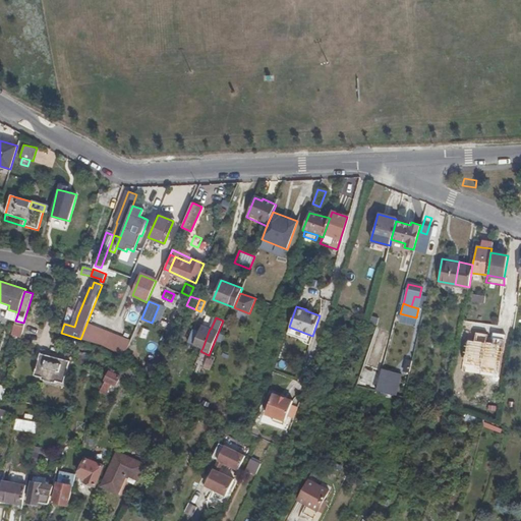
[(21,337),(24,326),(15,323),(12,334),(21,337)]
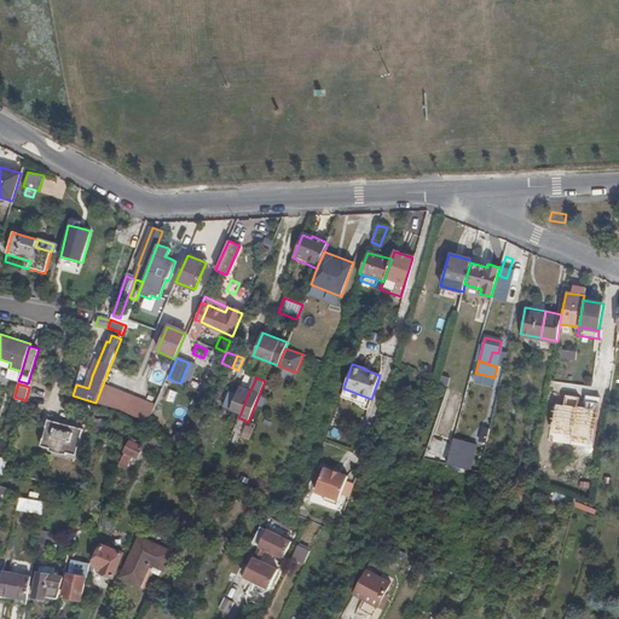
[(230,391),(223,406),(241,414),(249,391),(239,387),(237,393),(230,391)]
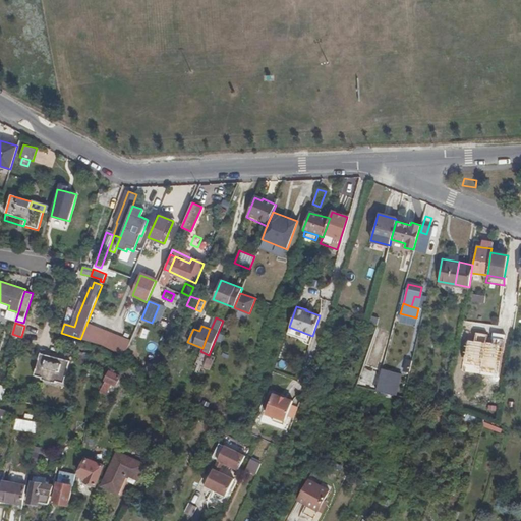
[(142,328),(139,337),(146,339),(149,330),(142,328)]
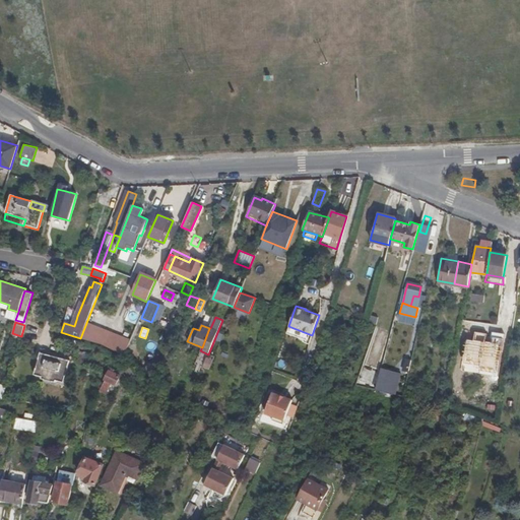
[(130,339),(109,331),(103,344),(124,355),(130,339)]
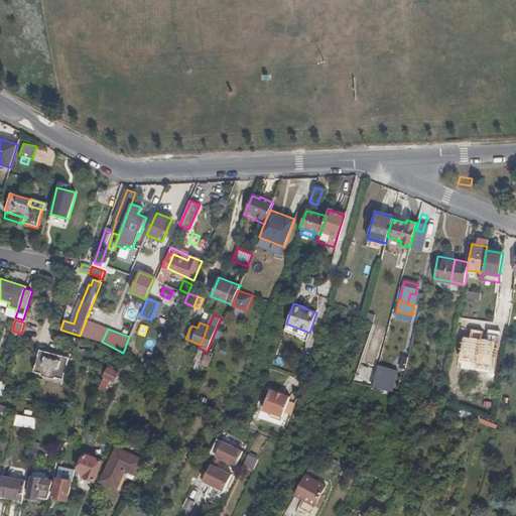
[(501,343),(471,339),(466,360),(479,362),(478,370),(495,372),(496,365),(498,365),(501,343)]
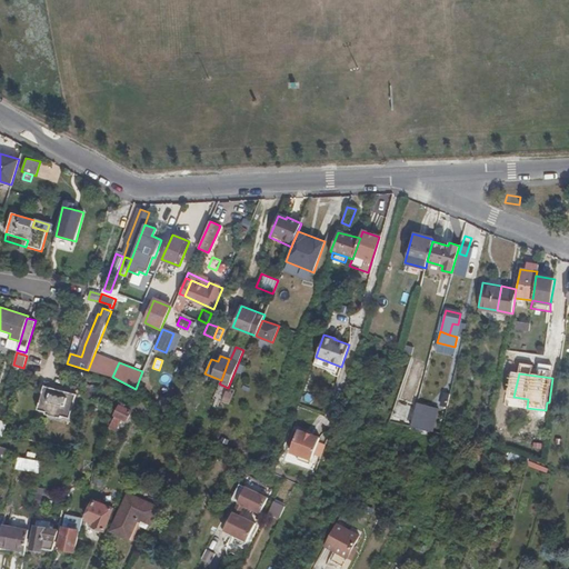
[(77,395),(45,386),(38,410),(46,412),(46,415),(61,419),(62,417),(70,419),(77,395)]
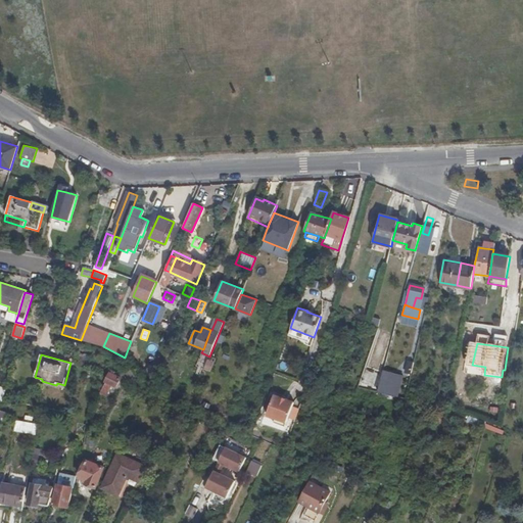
[(377,383),(380,370),(366,367),(363,380),(377,383)]
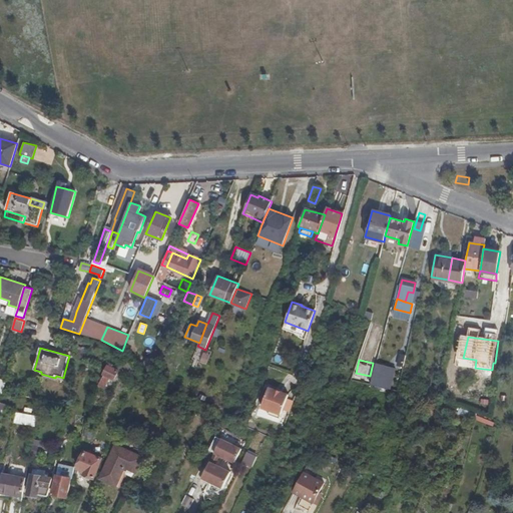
[(118,371),(108,366),(101,381),(107,384),(109,378),(114,380),(118,371)]
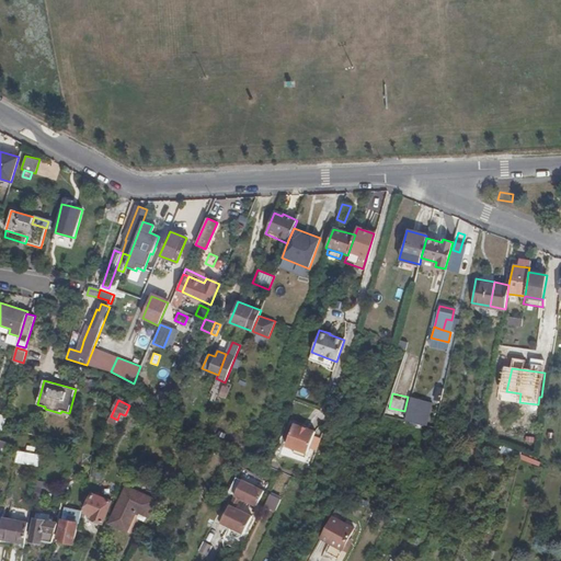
[(410,400),(405,419),(413,421),(418,402),(410,400)]
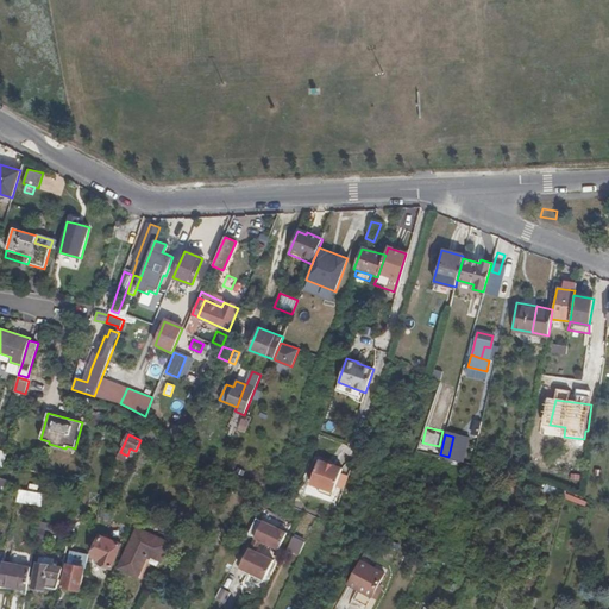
[(344,469),(321,460),(313,483),(336,491),(344,469)]
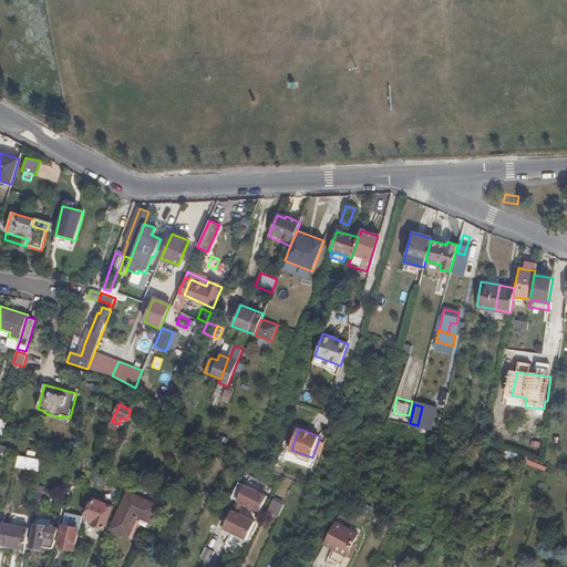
[(525,457),(513,454),(512,460),(524,464),(525,457)]
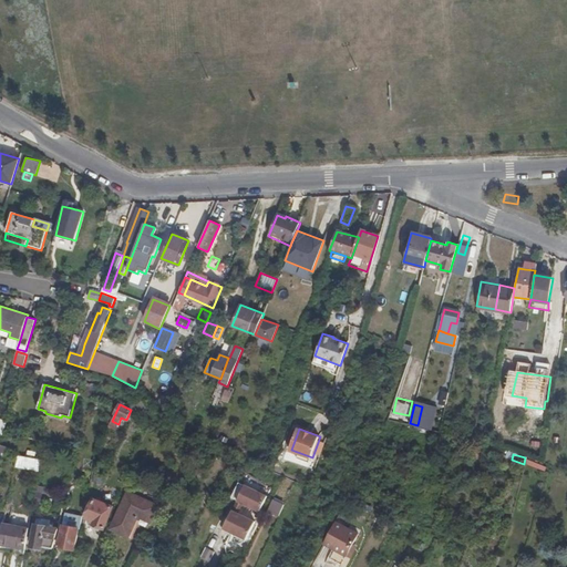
[(39,473),(41,460),(18,455),(16,468),(39,473)]
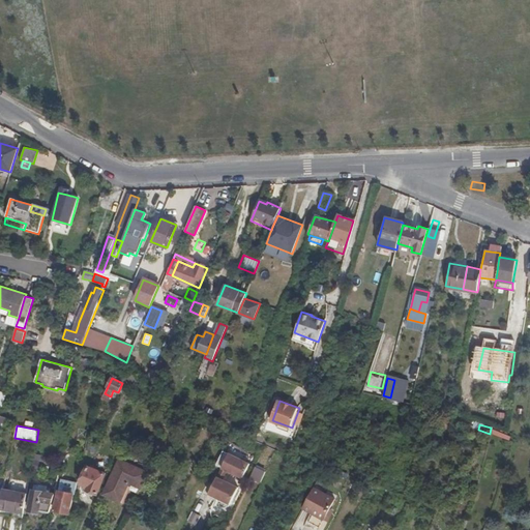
[(251,461),(224,447),(216,462),(229,468),(243,474),(251,461)]
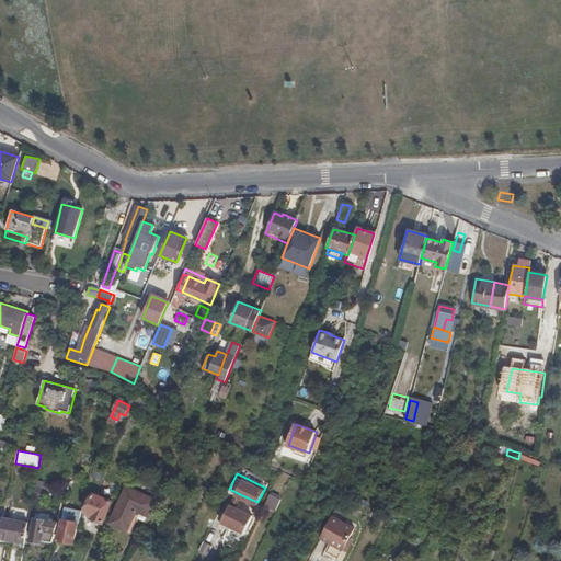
[(149,519),(159,500),(126,485),(107,525),(128,534),(137,513),(149,519)]
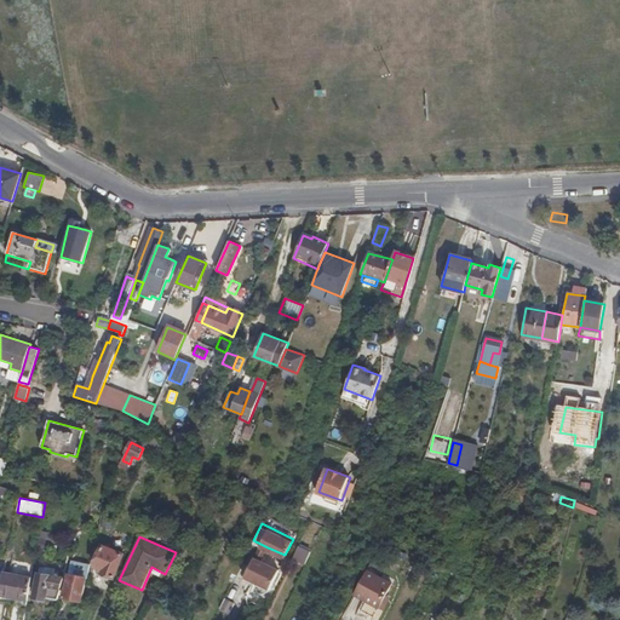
[(268,547),(253,540),(252,544),(258,546),(254,555),(262,558),(268,547)]
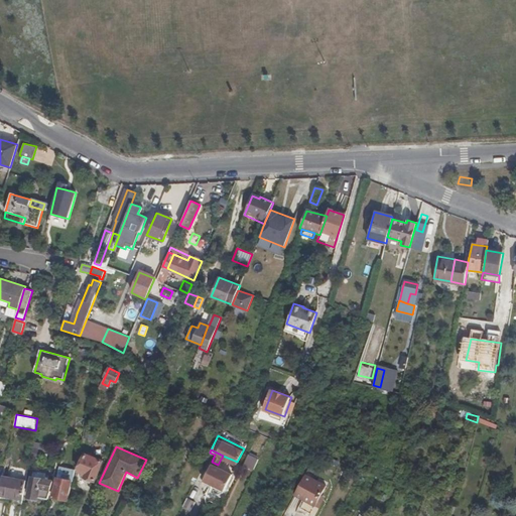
[(255,471),(260,459),(249,454),(244,466),(255,471)]
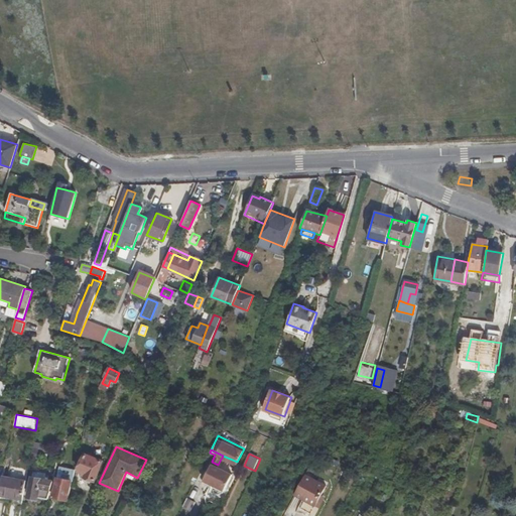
[(103,461),(85,455),(79,471),(86,474),(85,477),(96,481),(103,461)]
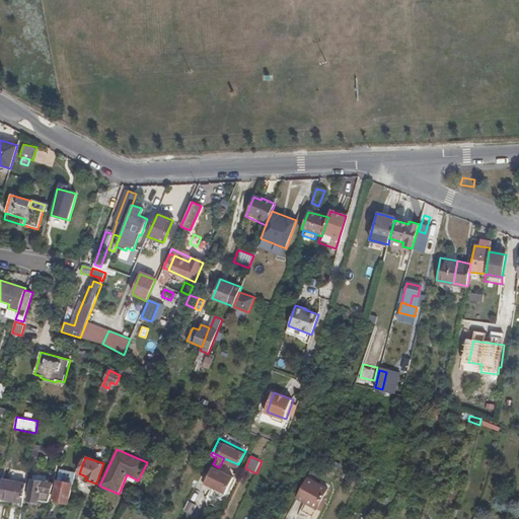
[(233,474),(219,467),(213,464),(206,480),(226,491),(233,474)]
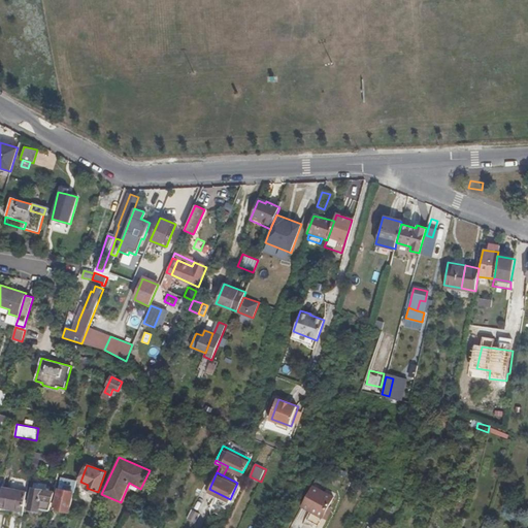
[(312,485),(301,505),(323,518),(334,496),(312,485)]
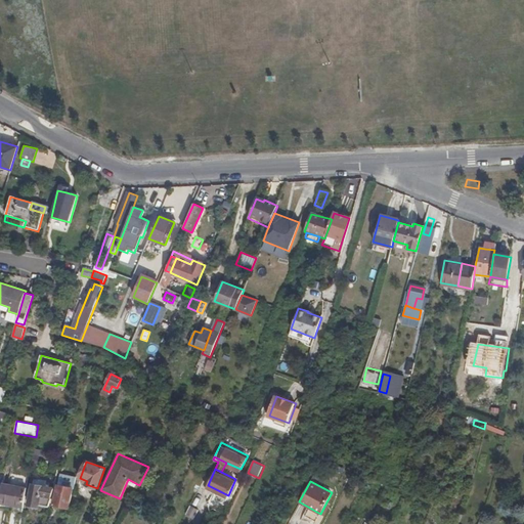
[(48,507),(54,489),(32,485),(29,504),(39,506),(39,505),(48,507)]
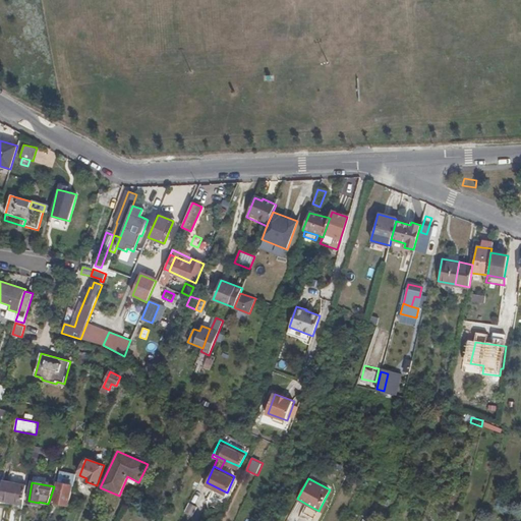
[(72,485),(58,482),(54,503),(68,506),(72,485)]
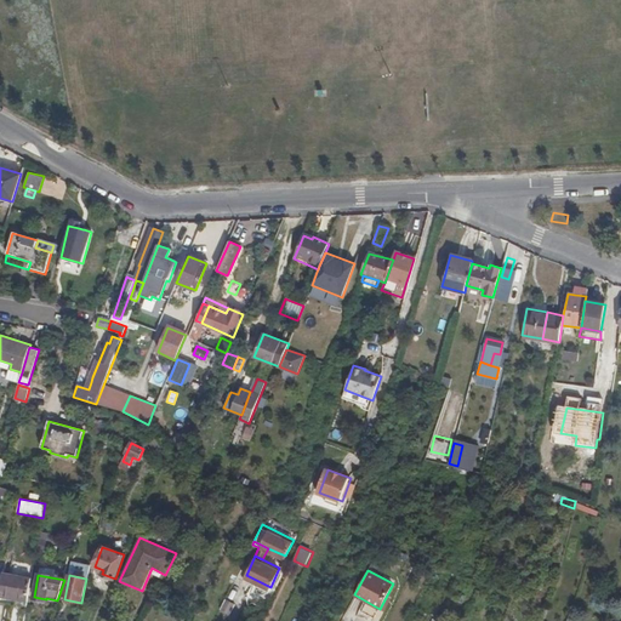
[(269,590),(271,587),(246,575),(244,577),(269,590)]
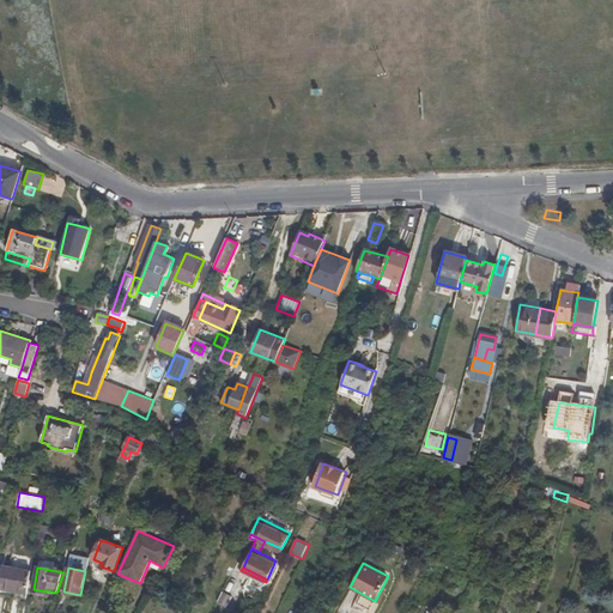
[(0,576),(0,588),(26,594),(30,574),(2,570),(0,575),(0,576)]
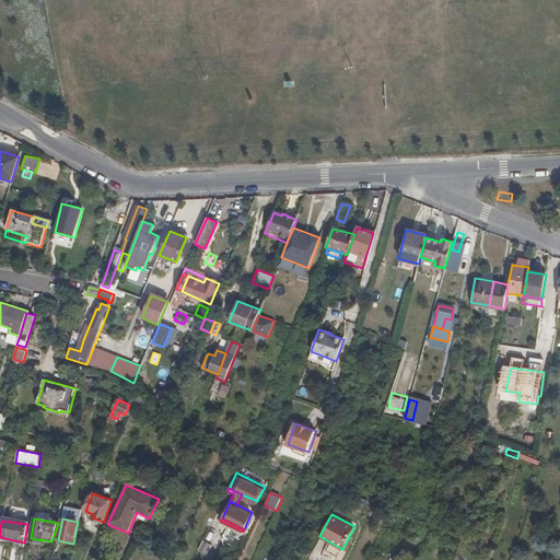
[(166,537),(156,532),(153,539),(162,545),(166,537)]
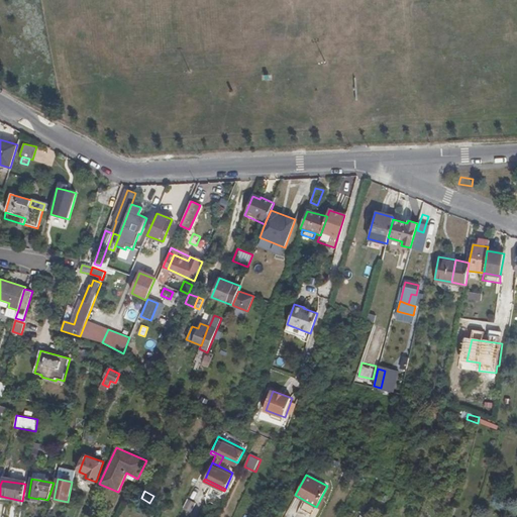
[(196,502),(188,498),(184,505),(192,510),(196,502)]
